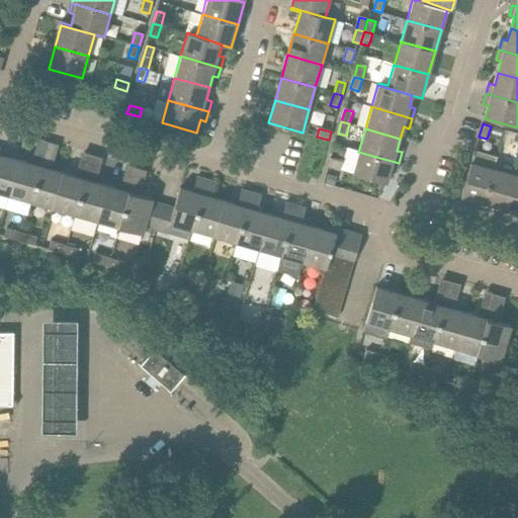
[(33,157),(54,162),(59,143),(38,138),(33,157)]
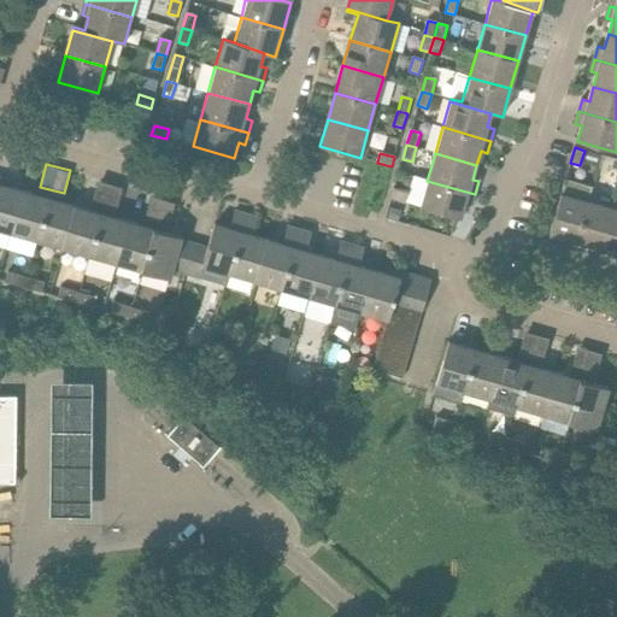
[(0,231),(11,235),(23,192),(9,187),(10,181),(0,178),(0,231)]
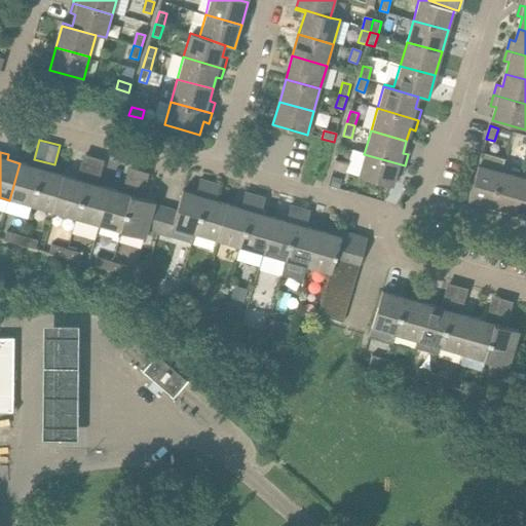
[(79,173),(102,178),(106,157),(84,152),(79,173)]
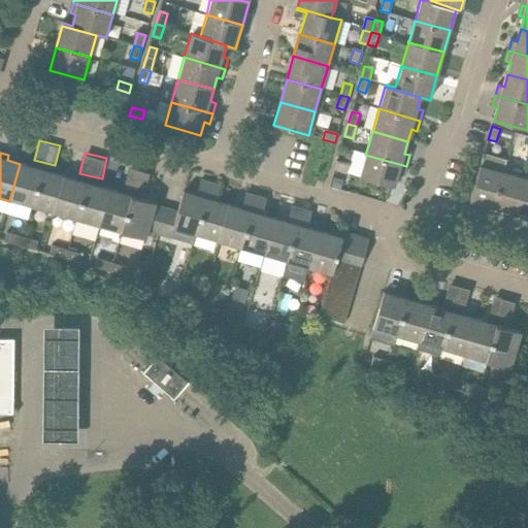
[(365,155),(359,177),(395,188),(398,174),(403,176),(406,166),(365,155)]
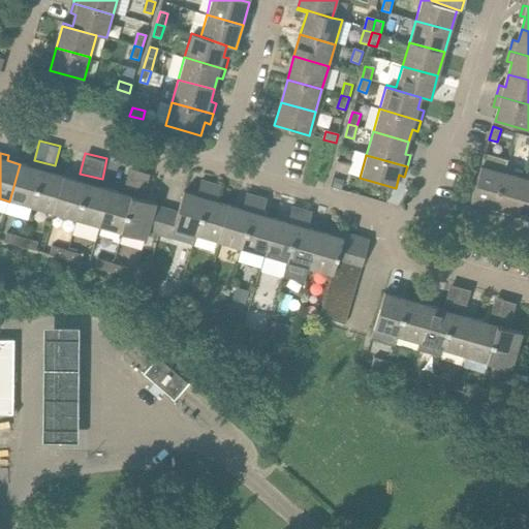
[(494,207),(504,173),(506,165),(487,160),(485,166),(480,165),(471,200),(494,207)]
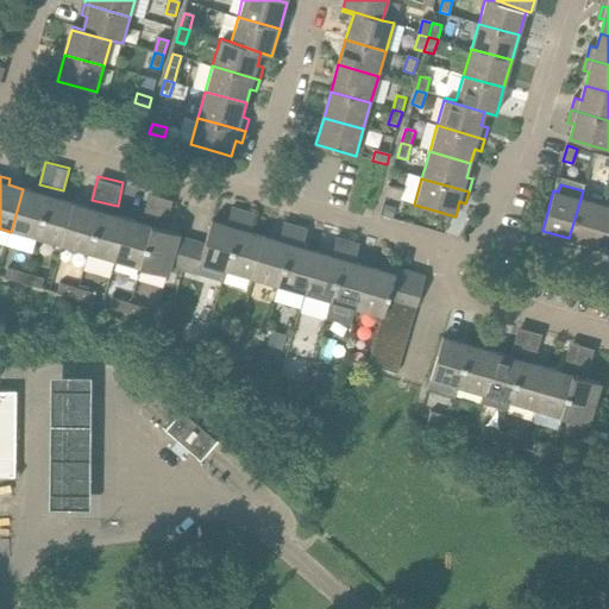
[(385,195),(400,200),(403,189),(388,186),(385,195)]
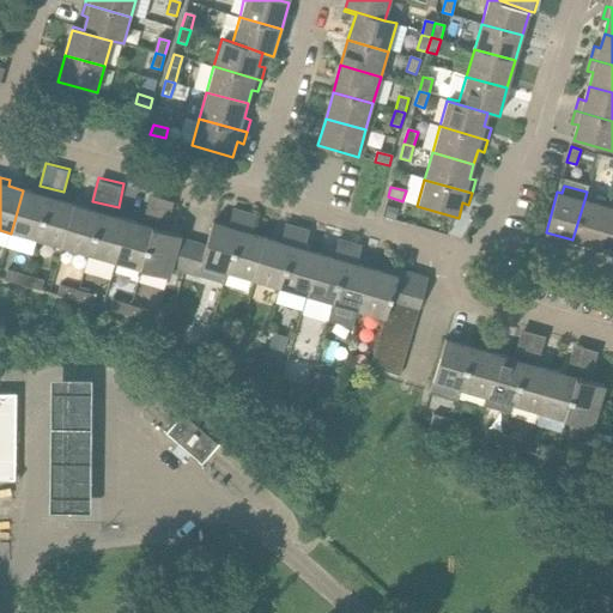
[(11,234),(37,241),(52,192),(38,188),(36,194),(23,190),(11,234)]
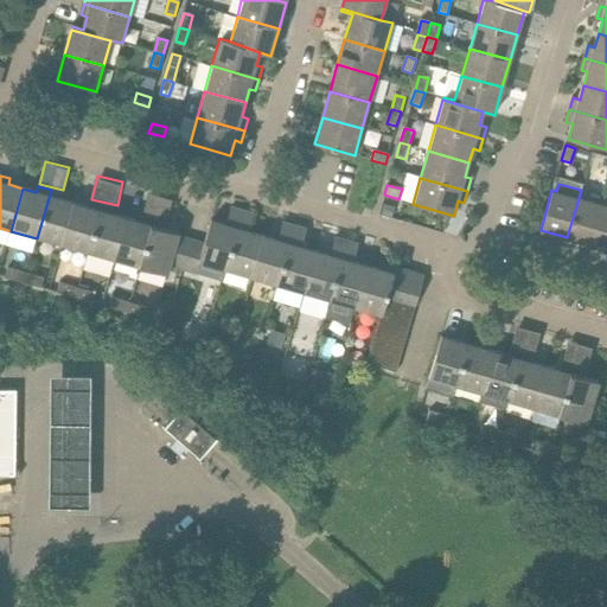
[(37,238),(63,246),(75,204),(59,199),(62,193),(51,190),(37,238)]
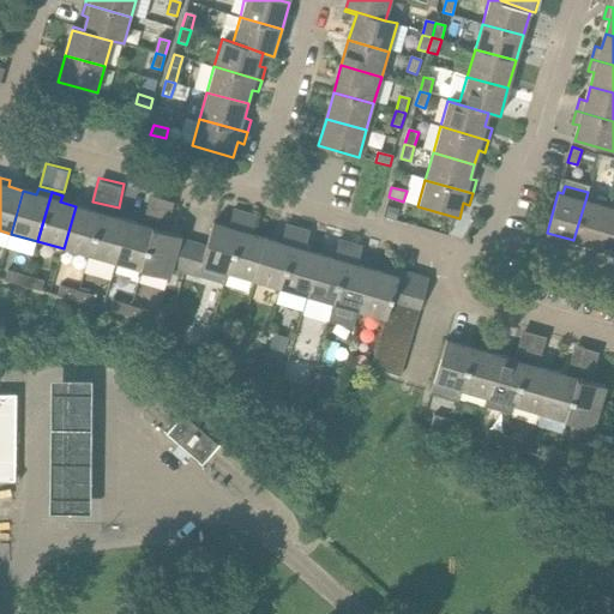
[(145,217),(169,224),(176,199),(152,192),(145,217)]
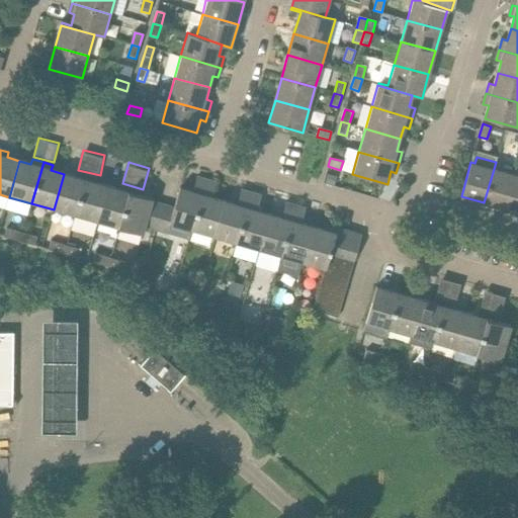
[(484,202),(506,209),(516,175),(494,169),(484,202)]
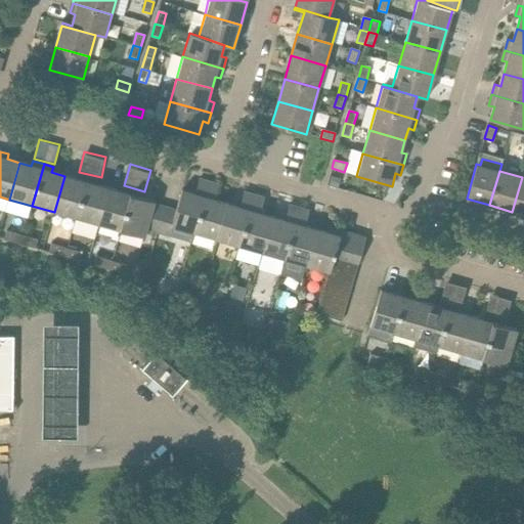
[(54,212),(76,218),(88,177),(78,174),(76,179),(64,176),(54,212)]
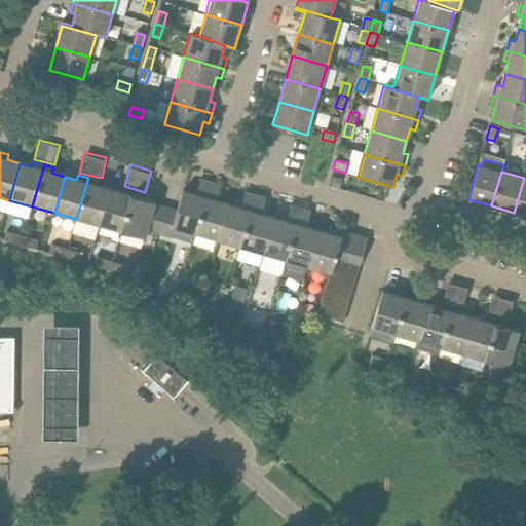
[(76,219),(99,226),(109,189),(97,186),(99,181),(88,178),(76,219)]
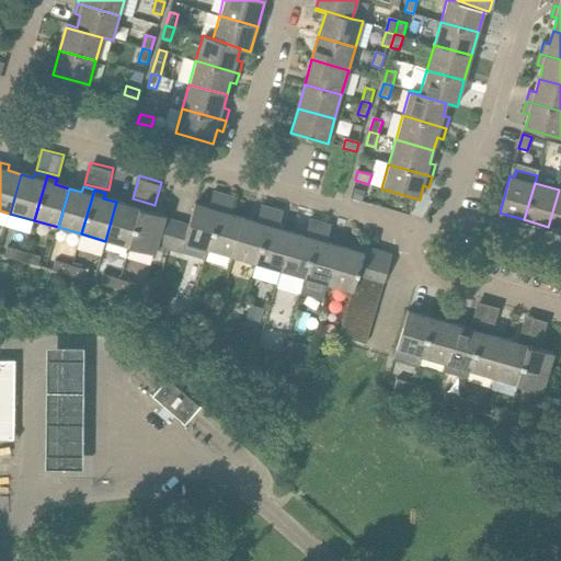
[(548,227),(560,229),(560,190),(559,190),(548,227)]
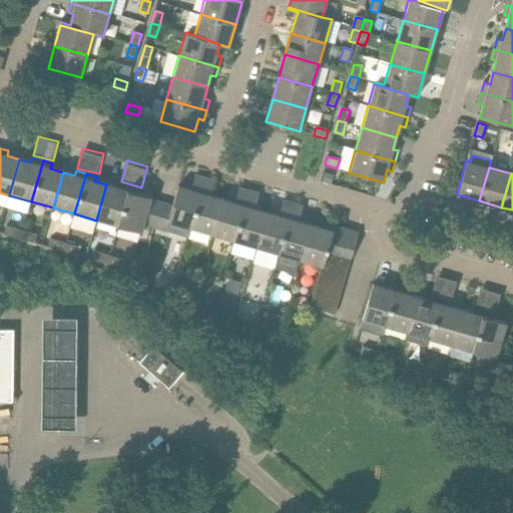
[(168,222),(190,228),(205,178),(194,175),(190,190),(178,186),(172,206),(160,202),(153,228),(166,232),(168,222)]
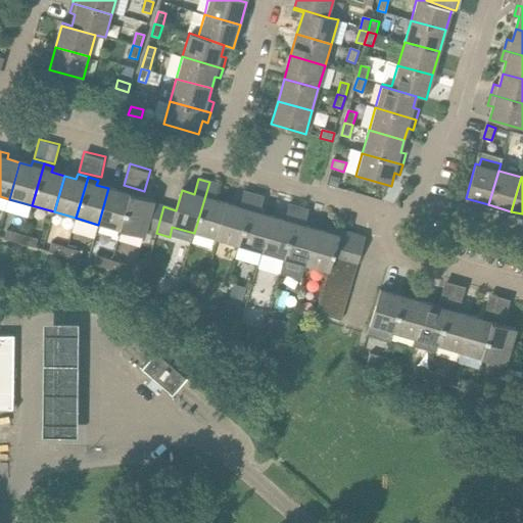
[(194,233),(217,240),(227,203),(215,200),(219,185),(209,182),(194,233)]
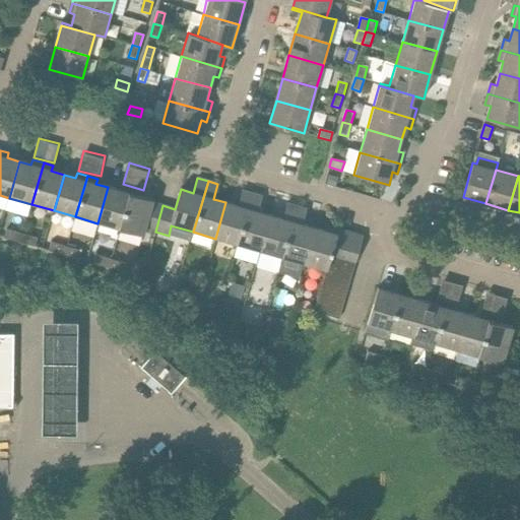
[(119,229),(121,230),(132,189),(121,186),(120,191),(108,187),(98,223),(119,230),(119,229)]
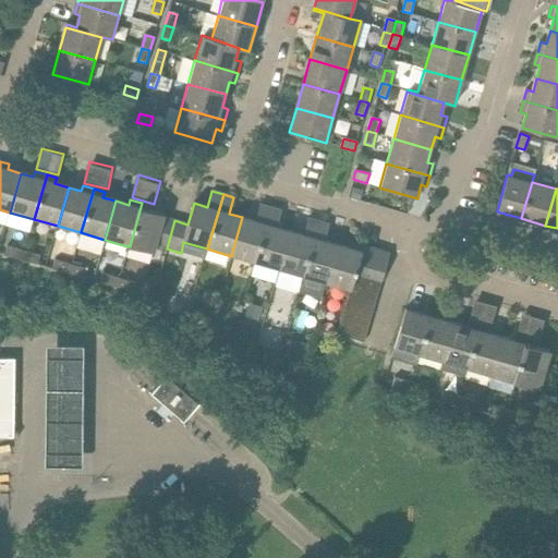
[(156,246),(167,249),(174,220),(164,218),(165,215),(150,211),(152,206),(142,203),(130,246),(154,253),(156,246)]
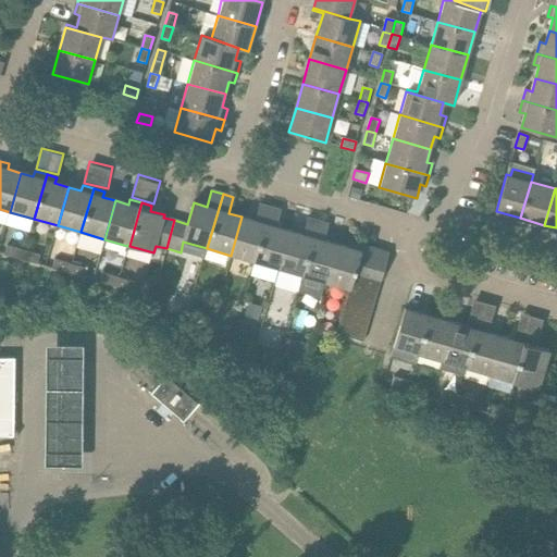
[(231,256),(255,262),(271,208),(259,205),(255,220),(242,217),(231,256)]
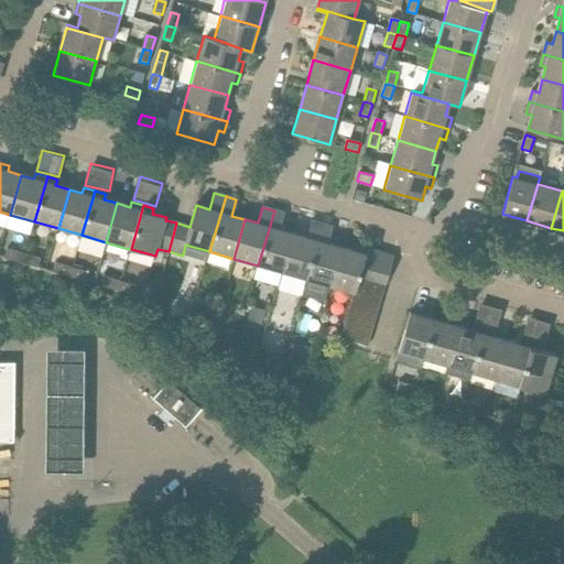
[(258,266),(282,272),(294,234),(280,229),(284,214),(274,210),(258,266)]
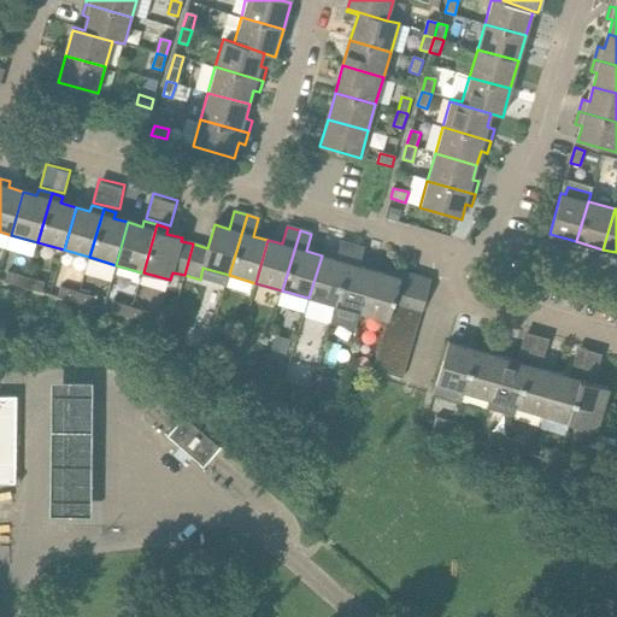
[(309,298),(335,306),(352,245),(340,242),(335,259),(322,256),(309,298)]
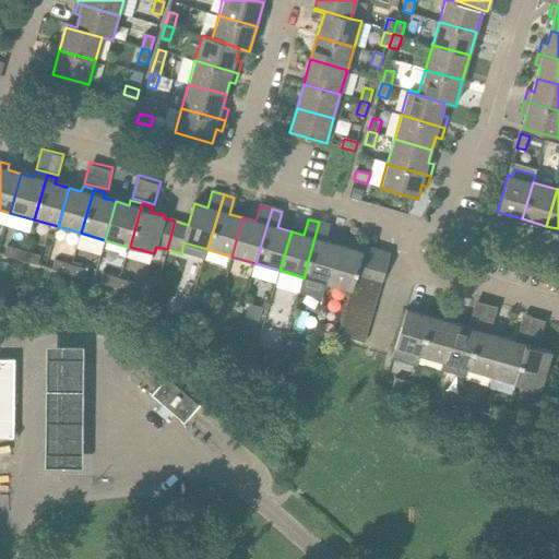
[(330,225),(319,222),(304,277),(329,284),(340,246),(325,241),(330,225)]
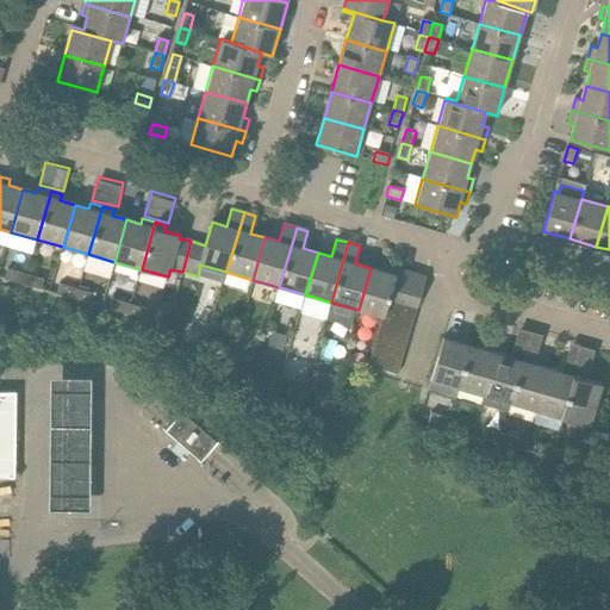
[(359,310),(383,317),(385,311),(390,298),(398,269),(385,266),(384,272),(371,268),(359,310)]
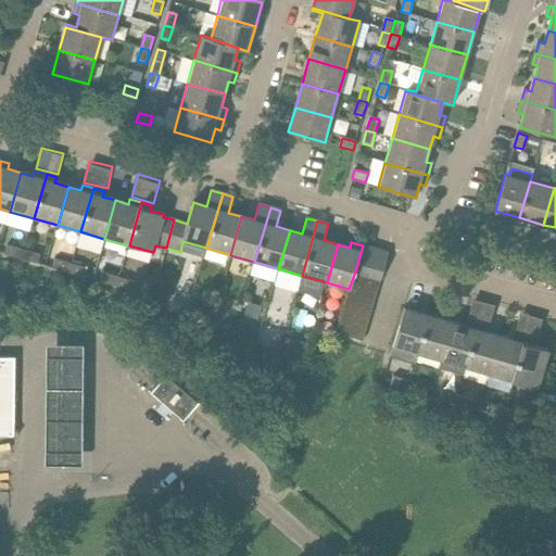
[(4,254),(21,260),(24,250),(8,245),(4,254)]
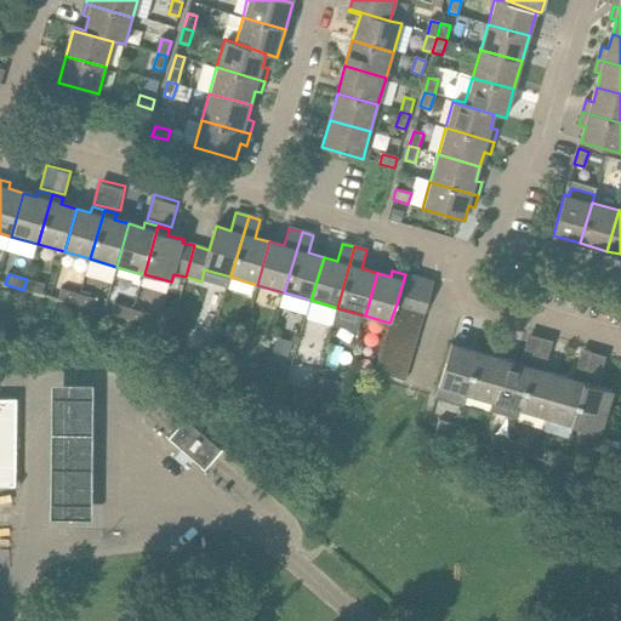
[(397,303),(411,307),(420,278),(405,274),(397,303)]
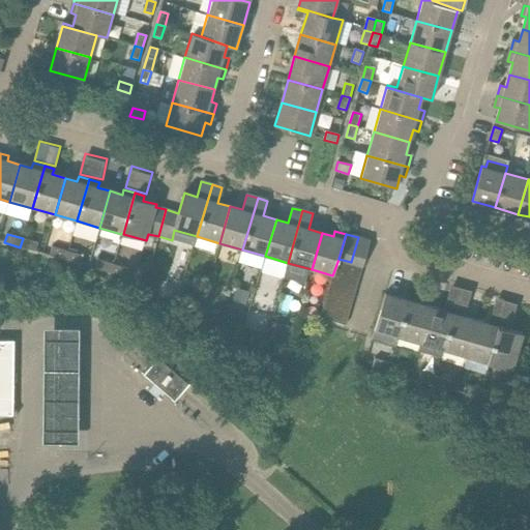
[(351,262),(363,266),(371,241),(358,237),(351,262)]
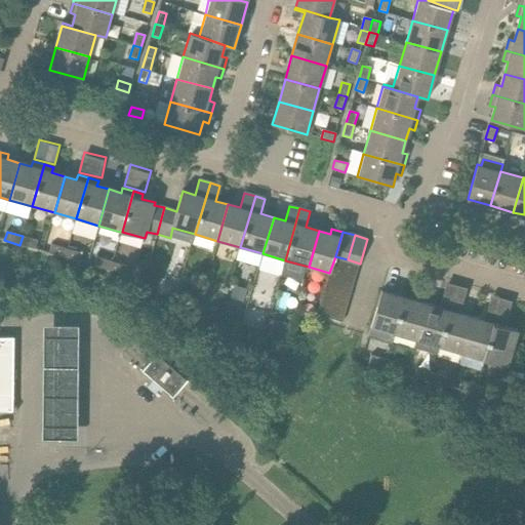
[(19,245),(36,249),(38,241),(23,236),(19,245)]
